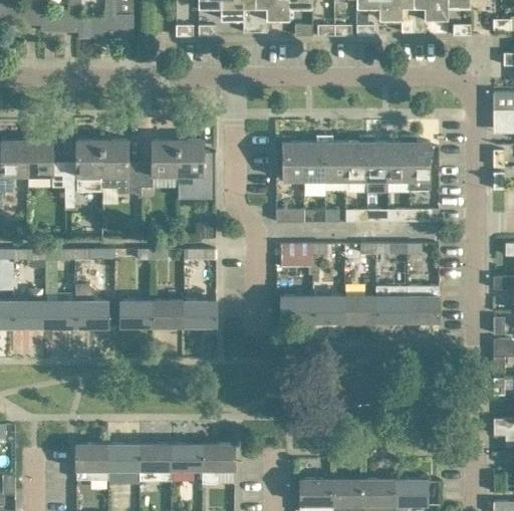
[(41,0),(42,4),(41,4),(41,32),(62,32),(62,11),(78,11),(77,0),(41,0)]
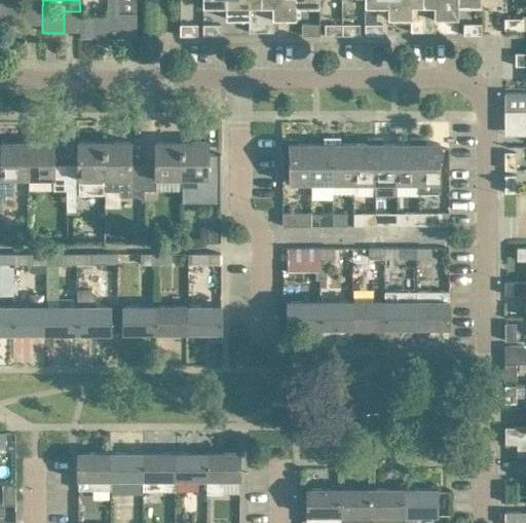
[(79,0),(80,11),(80,40),(81,40),(81,39),(102,39),(102,29),(117,29),(117,35),(135,35),(135,40),(137,40),(136,0),(79,0)]
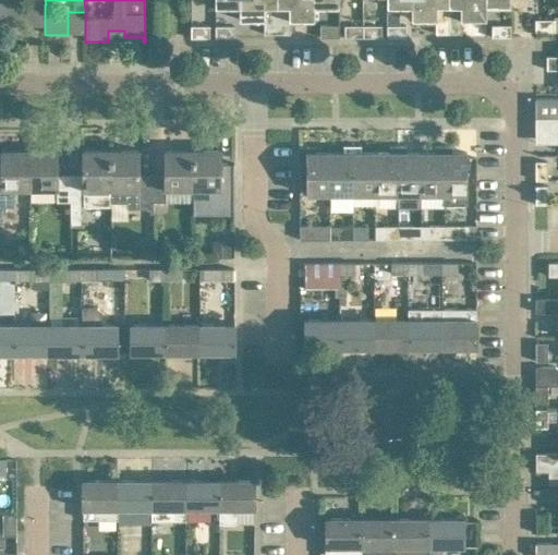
[(215,0),(215,9),(240,9),(240,0),(215,0)]
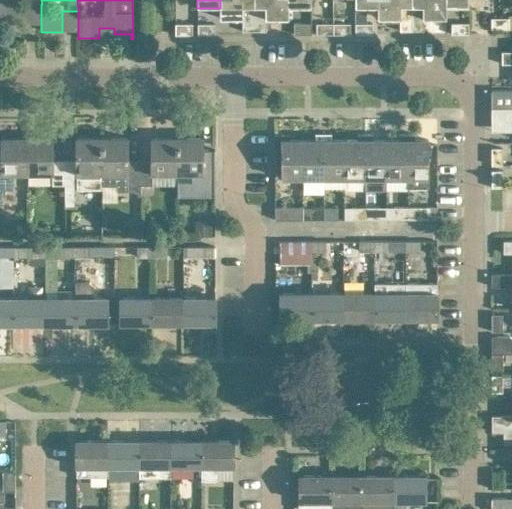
[(254,33),(253,0),(220,0),(220,8),(220,20),(242,20),(242,33),(254,33)]
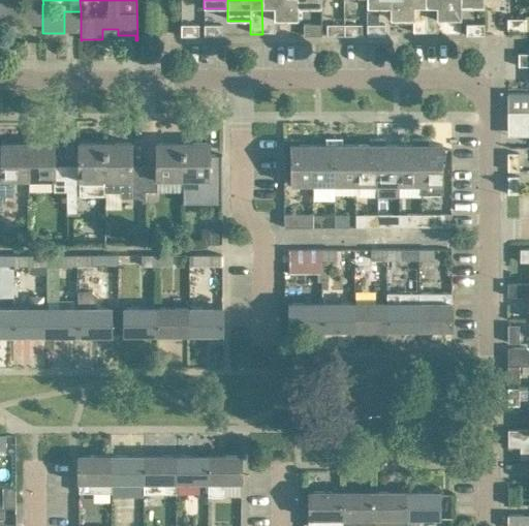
[(261,0),(262,34),(275,34),(275,21),(298,21),(298,8),(297,0),(261,0)]
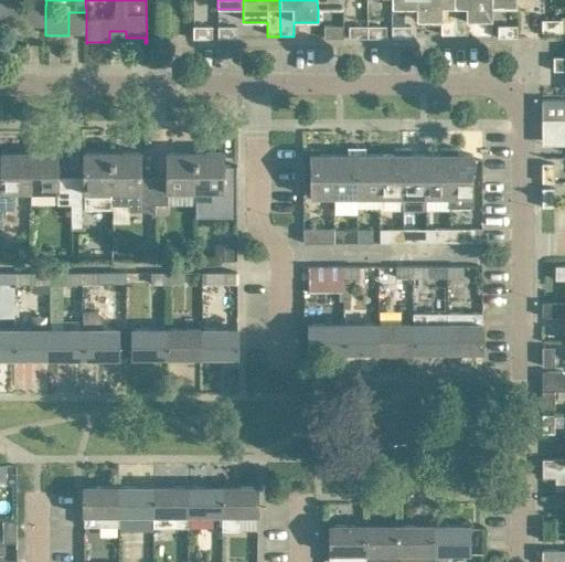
[(317,0),(318,9),(343,9),(342,0),(317,0)]
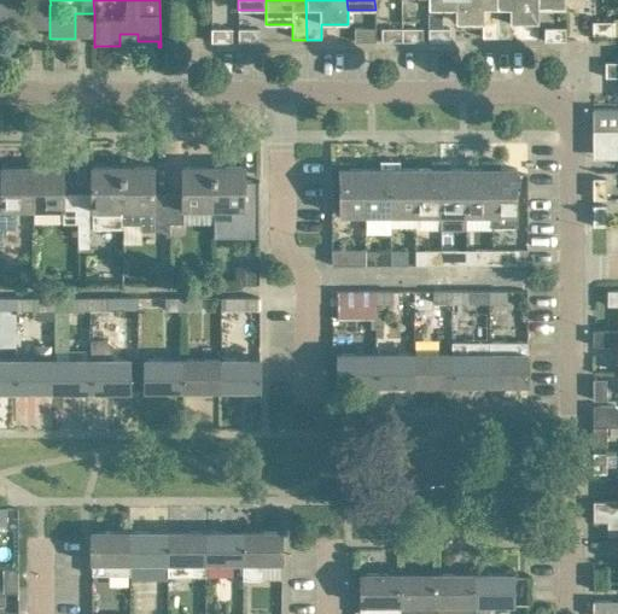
[(427,0),(429,10),(455,10),(456,10),(455,0),(427,0)]
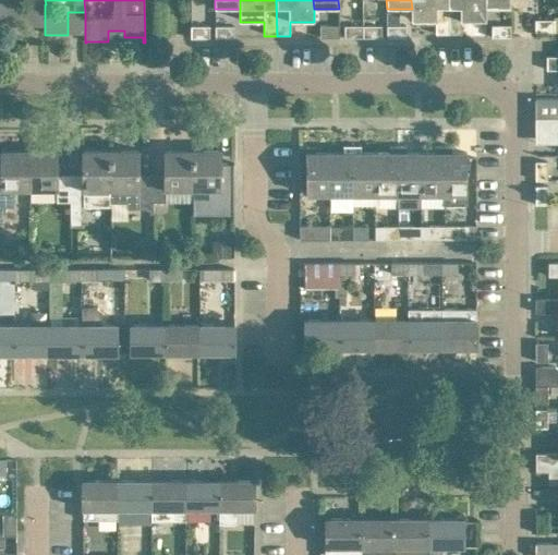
[(436,36),(449,36),(448,0),(411,0),(412,9),(411,9),(411,22),(436,22),(436,36)]
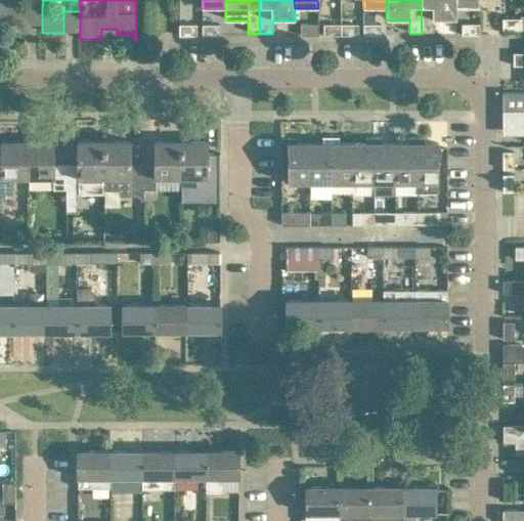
[(421,0),(422,34),(434,34),(434,20),(456,20),(456,8),(455,8),(455,0),(421,0)]
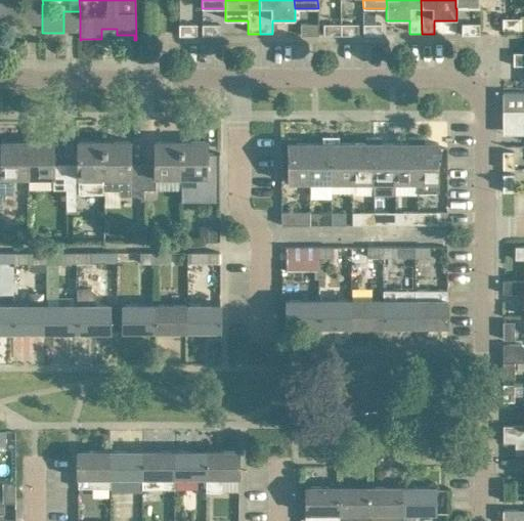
[(455,0),(455,8),(456,8),(479,8),(479,0),(455,0)]
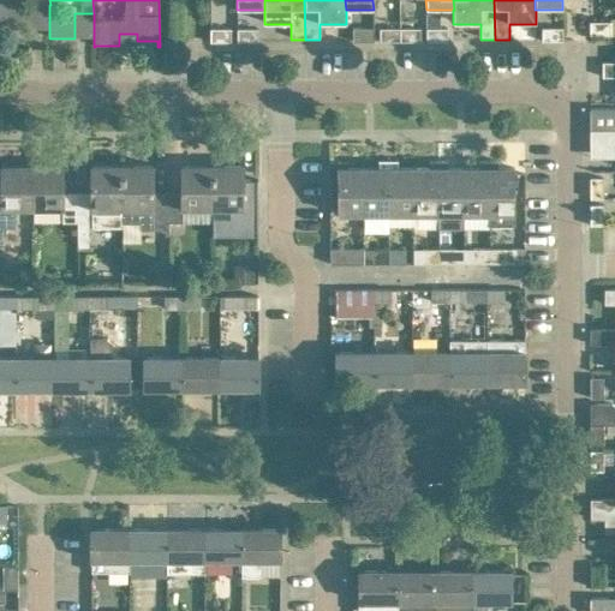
[(220,22),(210,22),(210,45),(231,45),(231,31),(220,31),(220,22)]
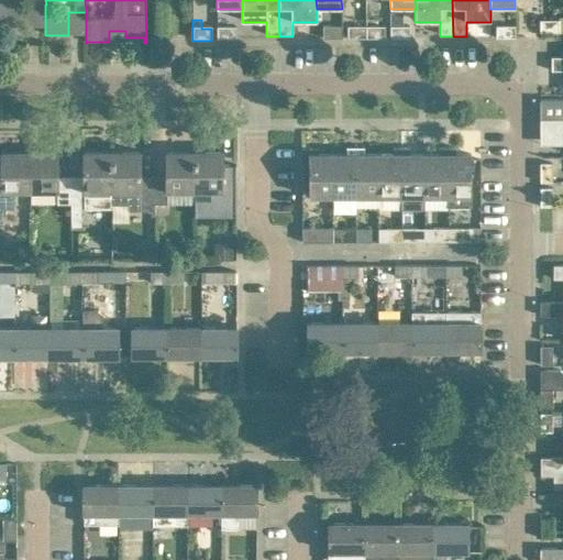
[(559,34),(559,22),(540,22),(540,34),(559,34)]
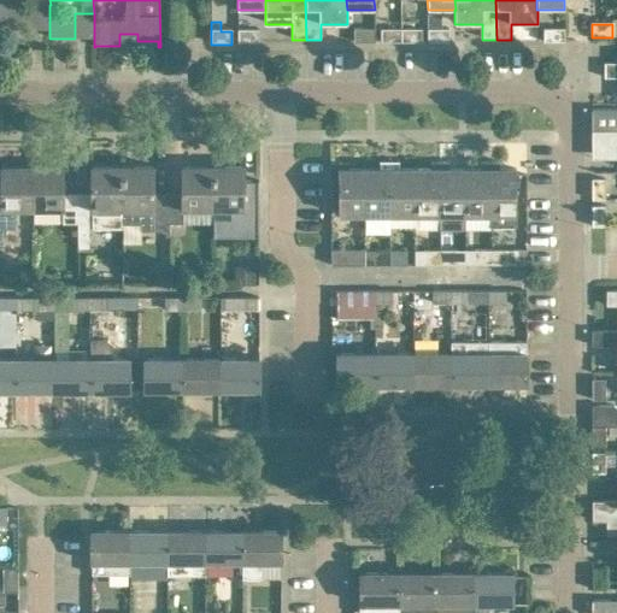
[(375,30),(354,30),(354,45),(375,43),(375,30)]
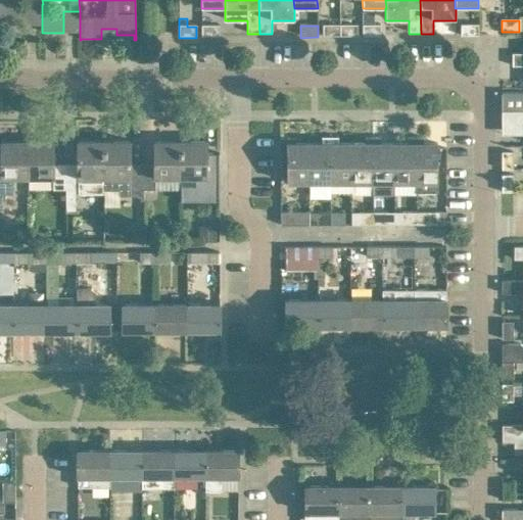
[(323,38),(339,38),(339,26),(323,26),(323,38)]
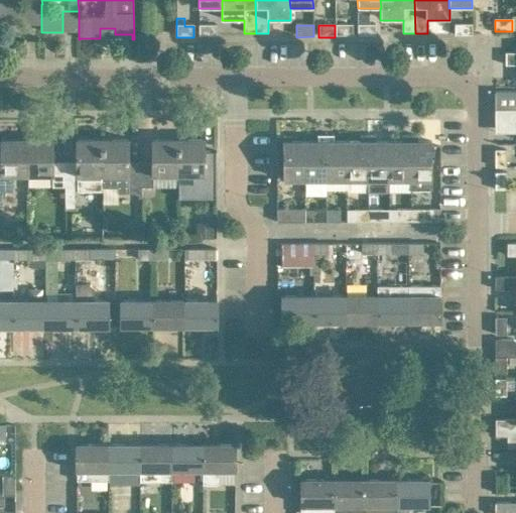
[(353,25),(335,25),(335,37),(353,36),(353,25)]
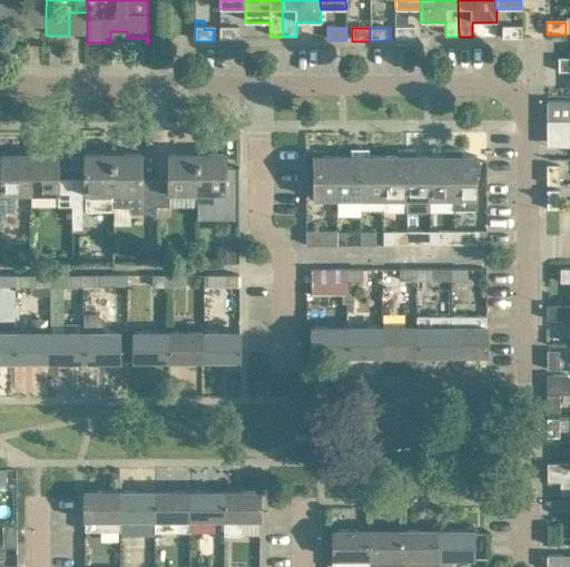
[(414,28),(395,28),(395,40),(414,40),(414,28)]
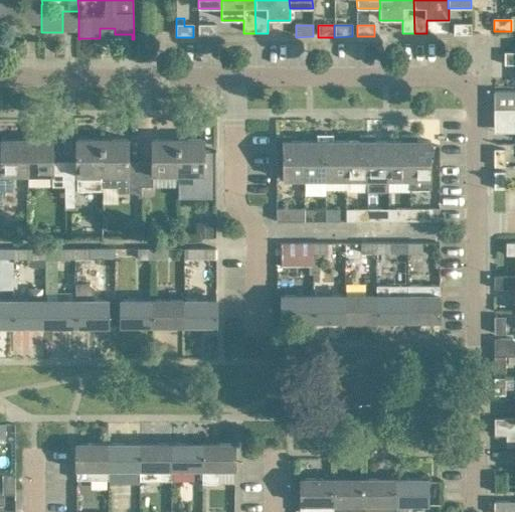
[(471,25),(454,25),(454,36),(471,36),(471,25)]
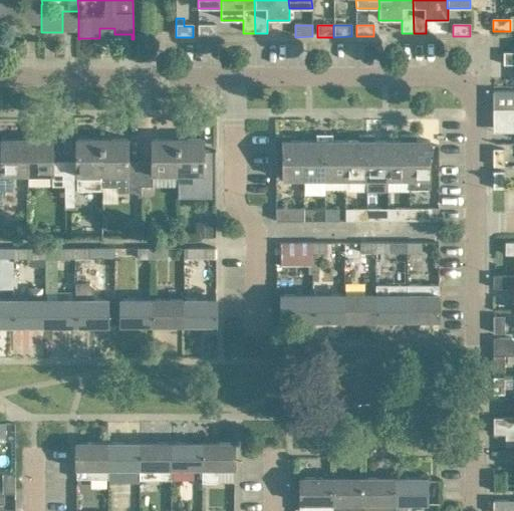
[(211,26),(198,26),(198,37),(216,37),(216,26),(211,26)]
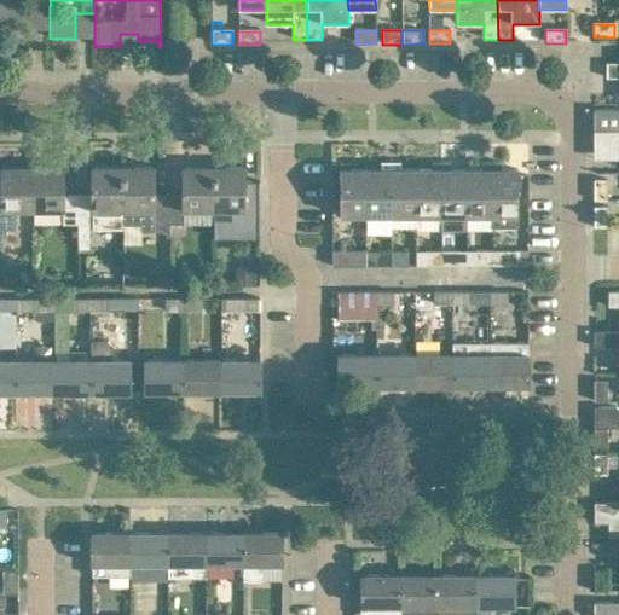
[(618,80),(618,64),(606,65),(606,80),(618,80)]
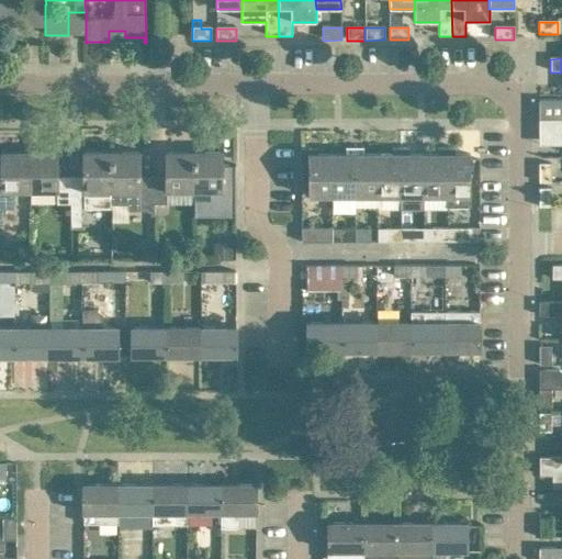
[(539,101),(539,121),(551,120),(551,101),(539,101)]
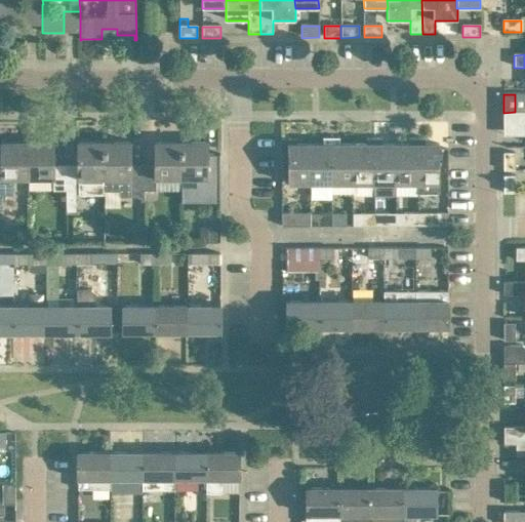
[(524,112),(515,112),(503,113),(503,131),(524,131),(524,112)]
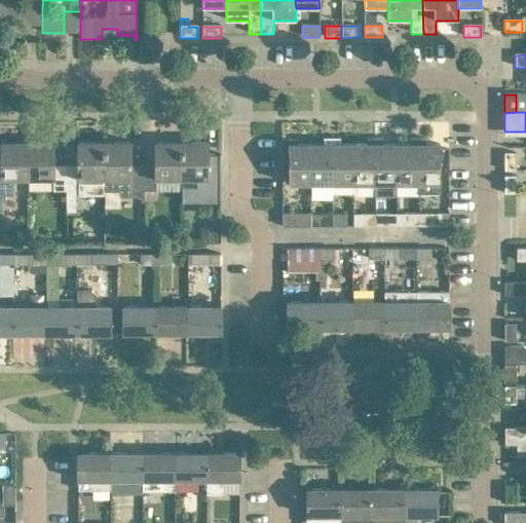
[(324,146),(310,146),(310,185),(332,184),(331,140),(324,140),(324,146)]
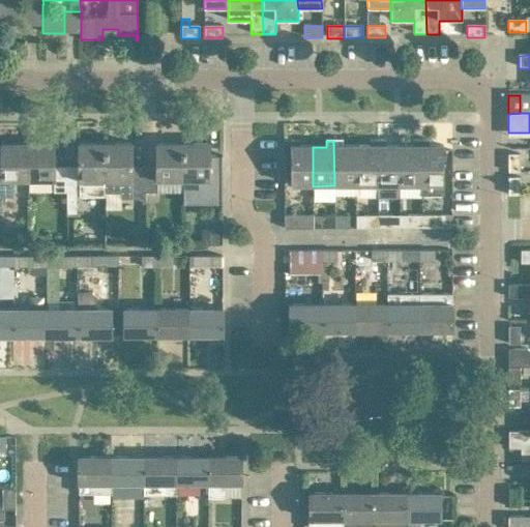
[(343,147),(343,141),(333,141),(334,185),(356,185),(355,147),(343,147)]
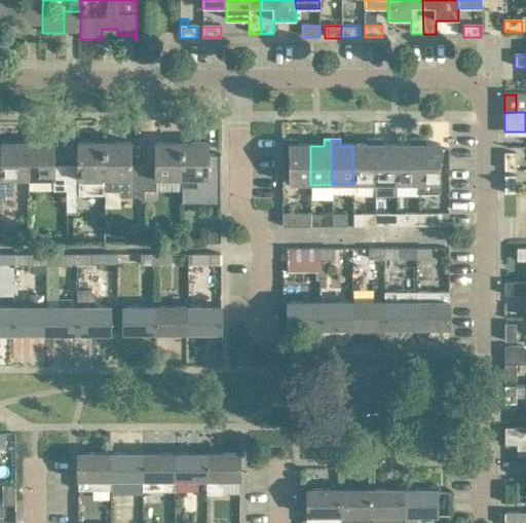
[(367,146),(352,146),(353,184),(375,184),(375,140),(367,140),(367,146)]
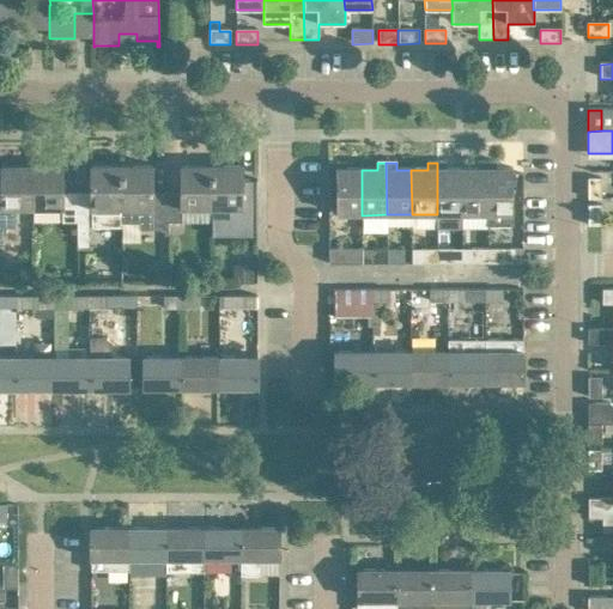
[(445,163),(437,163),(437,214),(462,214),(461,170),(445,170),(445,163)]
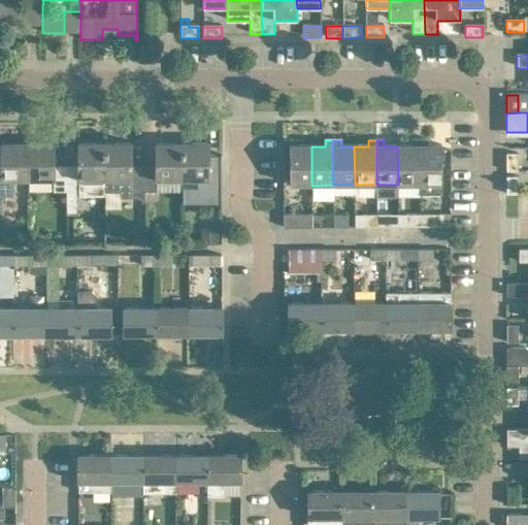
[(411,146),(397,146),(398,185),(419,184),(419,140),(411,140),(411,146)]
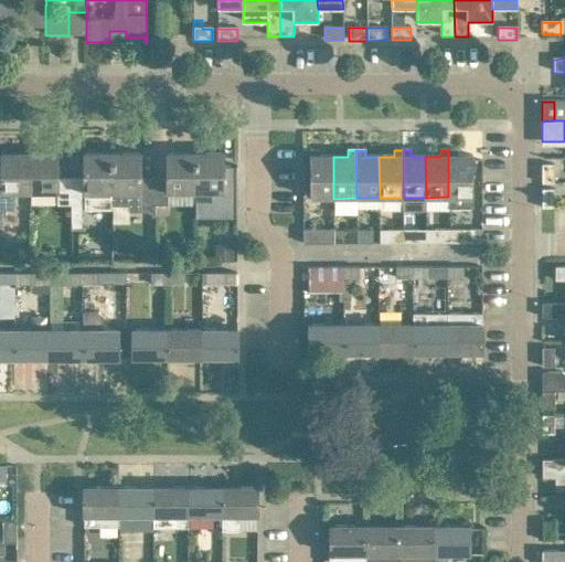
[(457,157),(457,151),(448,150),(448,197),(449,210),(472,210),(472,157),(457,157)]
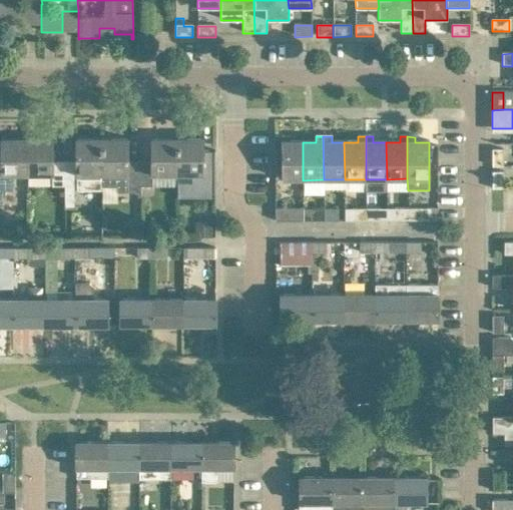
[(282,180),(303,180),(303,142),(290,142),(290,137),(275,137),(275,149),(282,149),(282,180)]
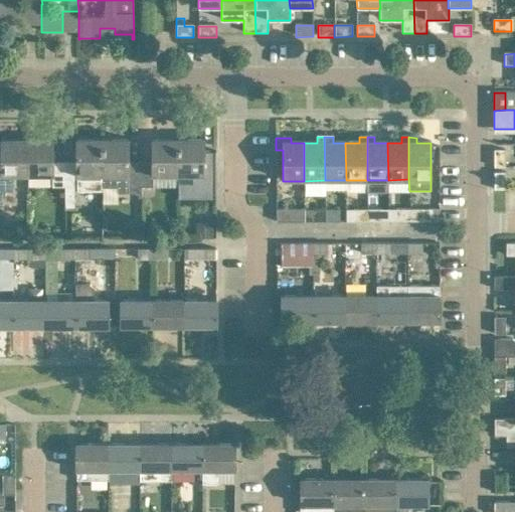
[(11,179),(26,179),(26,140),(1,140),(1,163),(0,162),(0,208),(2,208),(2,195),(11,195),(11,179)]
